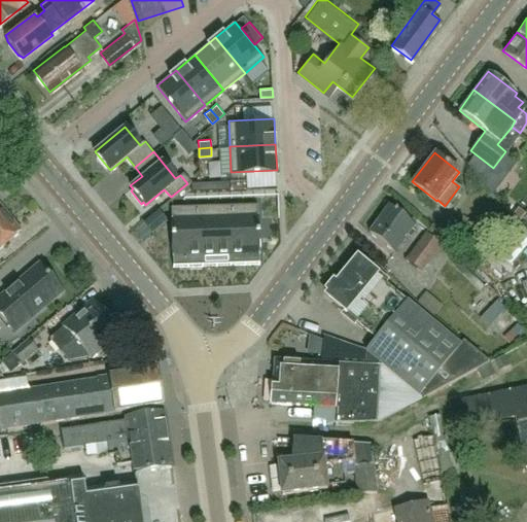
[(230,179),(216,180),(217,188),(230,187),(230,179)]
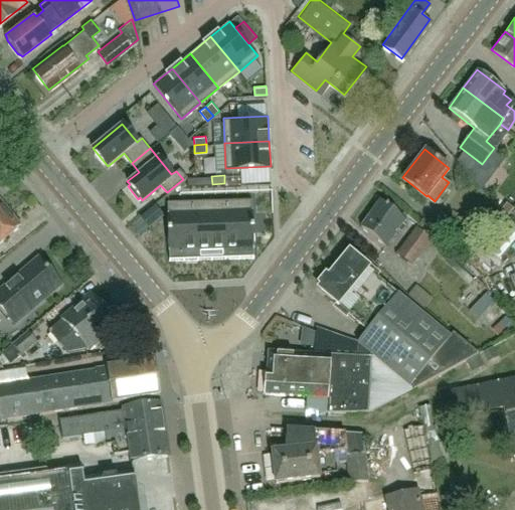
[(199,184),(199,176),(187,176),(187,177),(187,184),(187,185),(199,184)]
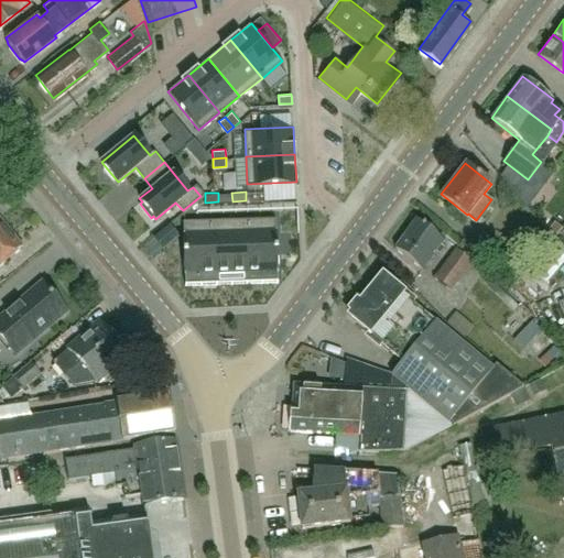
[(218,201),(232,201),(231,193),(218,193),(218,201)]
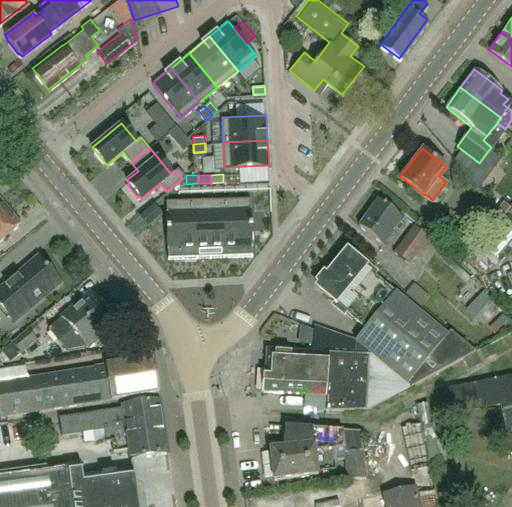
[(222,197),(224,245),(252,244),(251,196),(222,197)]
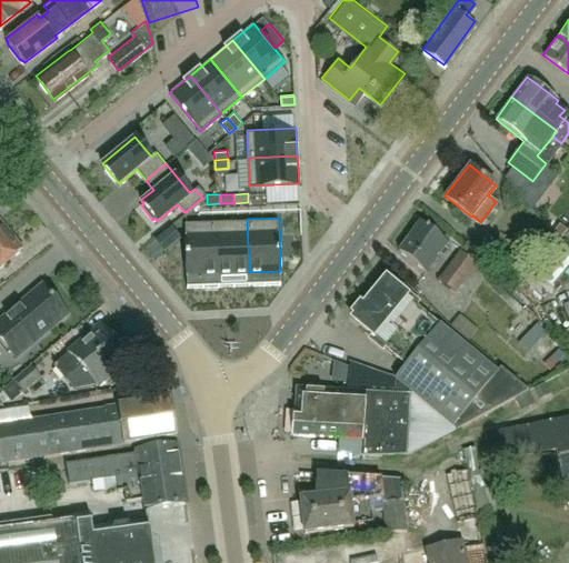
[(0,239),(10,231),(0,219),(0,239)]
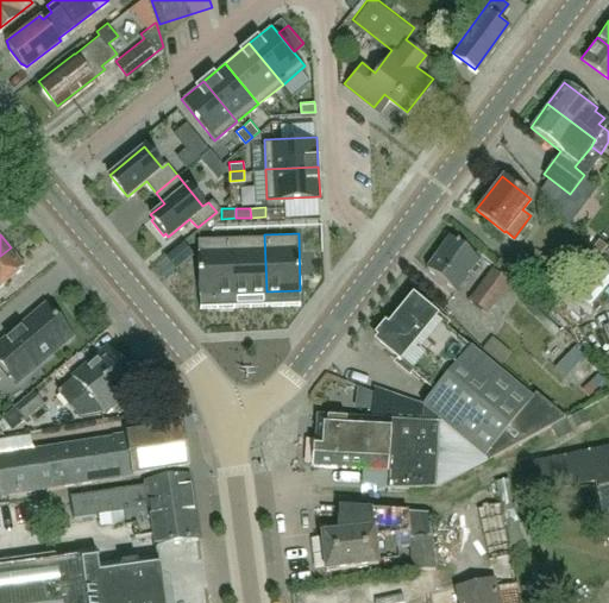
[(231,236),(233,293),(267,291),(264,234),(231,236)]
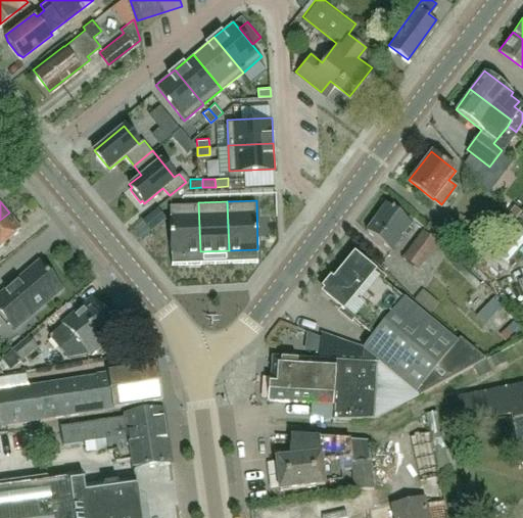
[(386,201),(367,229),(366,229),(391,247),(412,220),(386,201)]
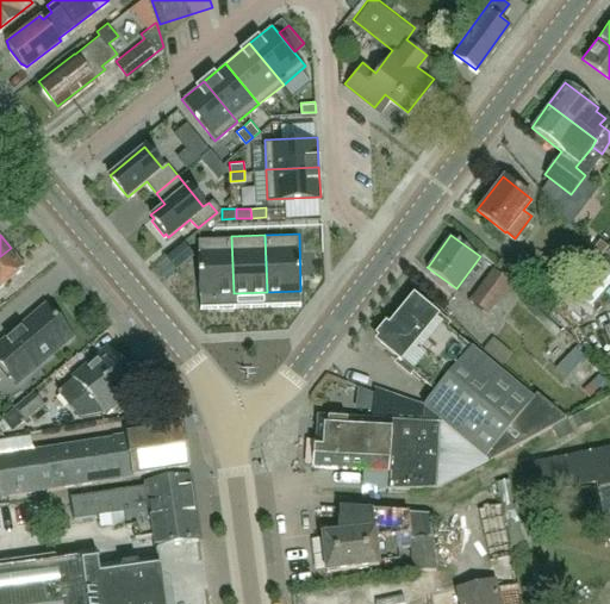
[(231,236),(198,237),(199,294),(234,293),(231,236)]
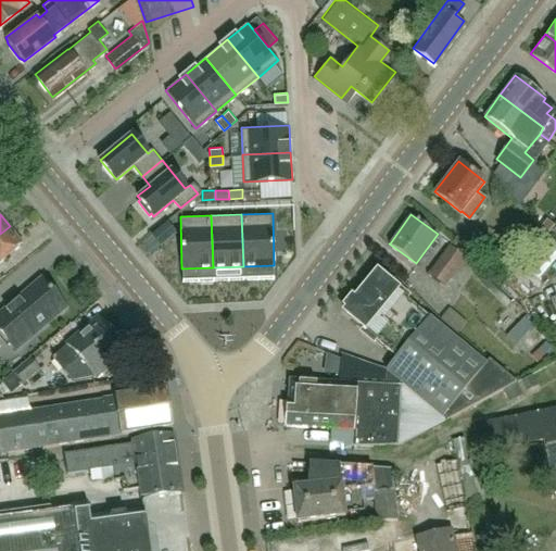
[(10,226),(0,234),(0,260),(23,241),(10,226)]
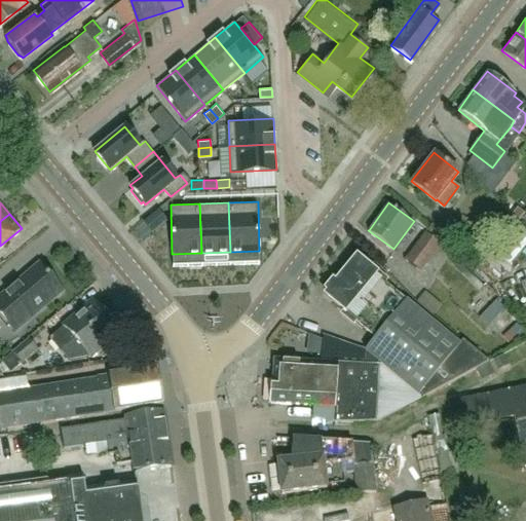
[(477,238),(449,216),(439,228),(467,251),(477,238)]
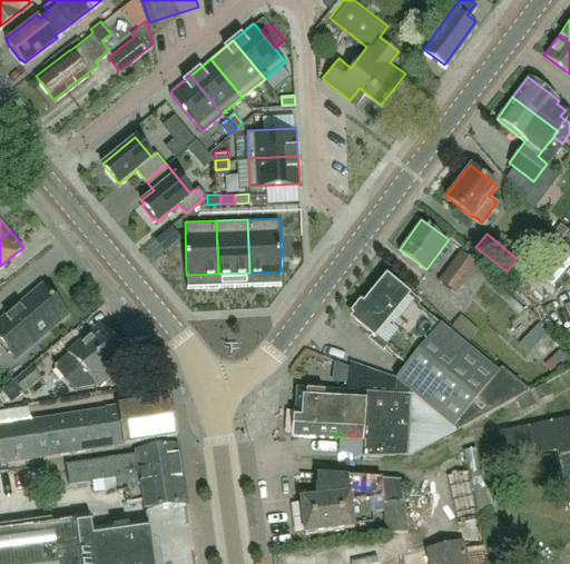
[(477,263),(460,249),(439,278),(455,290),(477,263)]
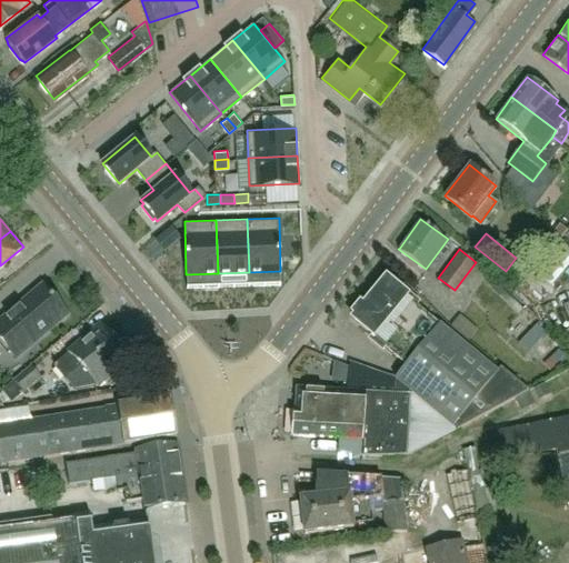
[(395,376),(451,424),(456,428),(521,390),(497,370),(496,371),(416,304),(418,301),(408,292),(406,294),(385,277),(351,317),(372,334),(369,338),(381,348),(383,344),(407,363),(395,376)]
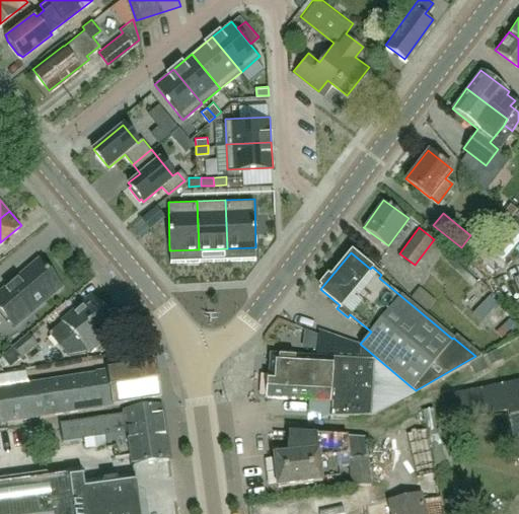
[(61,285),(40,259),(39,259),(0,291),(0,306),(15,324),(61,285)]
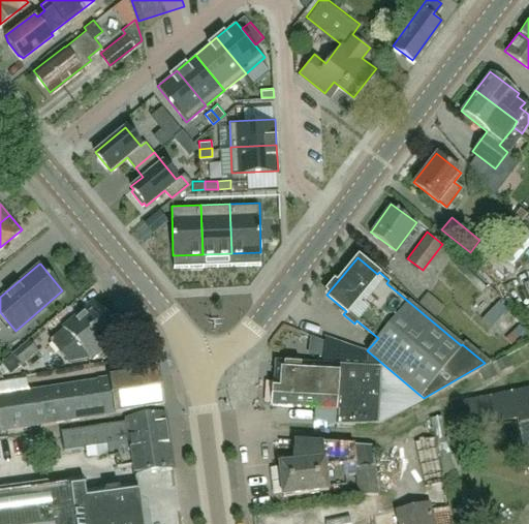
[(91,356),(121,330),(109,316),(106,318),(92,301),(64,325),(65,326),(51,338),(61,349),(75,337),(91,356)]
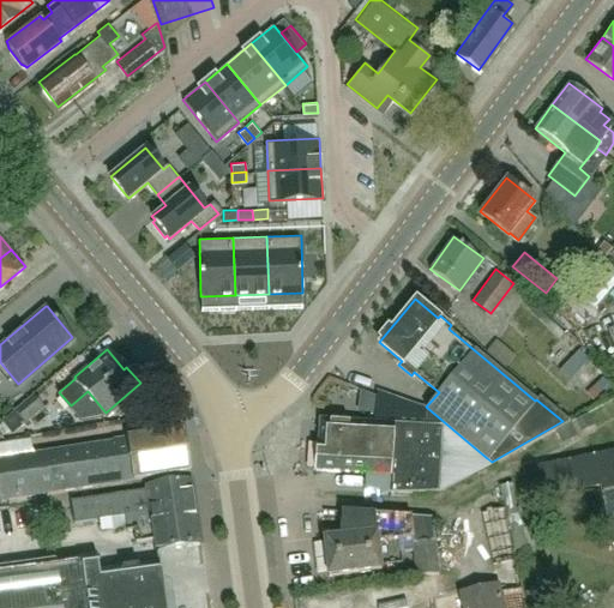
[(46,404),(35,391),(16,408),(26,420),(46,404)]
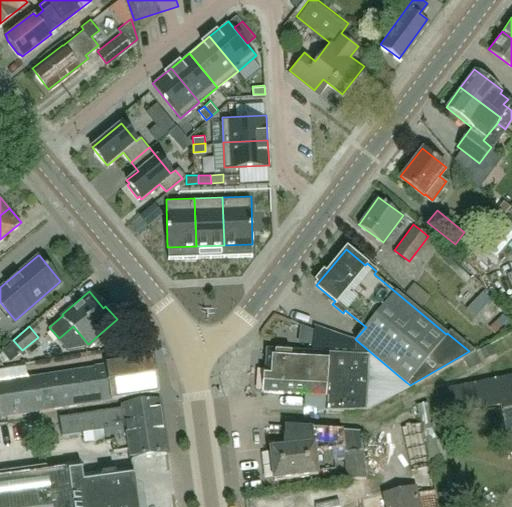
[(325,393),(324,409),(366,408),(410,385),(406,382),(355,339),(354,353),(266,348),(265,367),(264,367),(263,389),(325,393)]
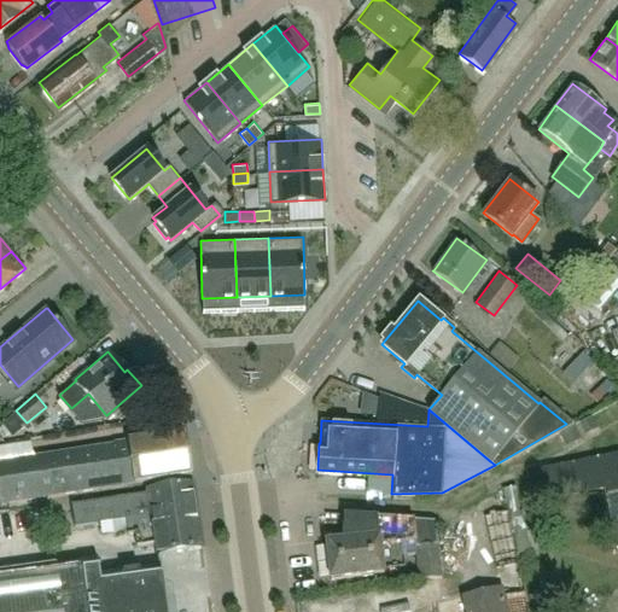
[(134,479),(192,471),(185,429),(184,430),(127,438),(128,438),(50,450),(51,455),(0,462),(0,491),(1,500),(134,479)]
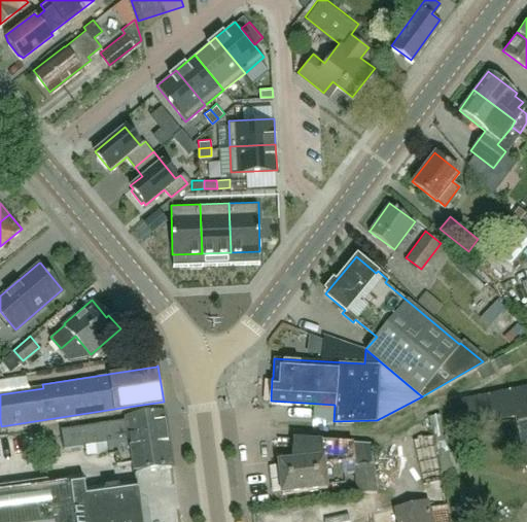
[(0,376),(0,387),(32,384),(31,373),(0,376)]
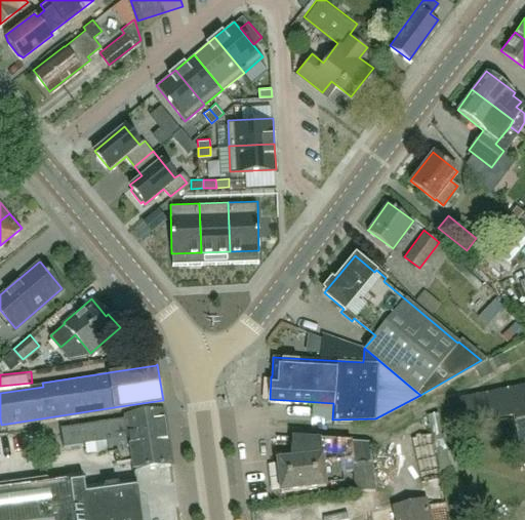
[(172,462),(168,436),(164,410),(61,426),(64,444),(107,438),(108,445),(109,451),(114,450),(116,462),(131,460),(133,468),(172,462)]
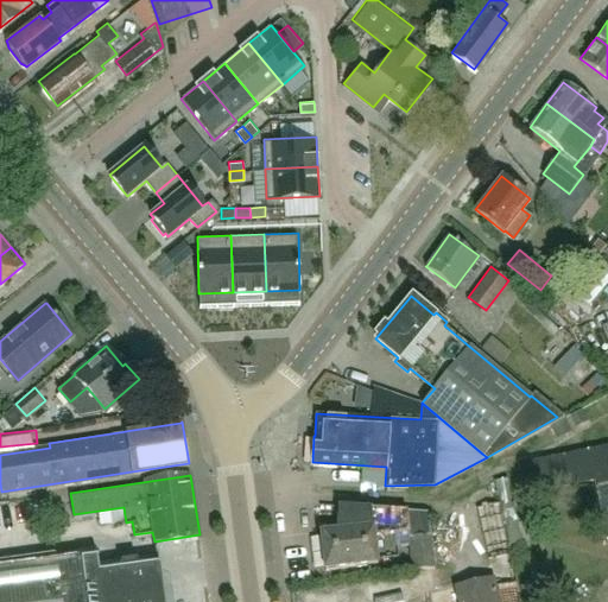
[(501,500),(476,505),(487,557),(512,551),(501,500)]
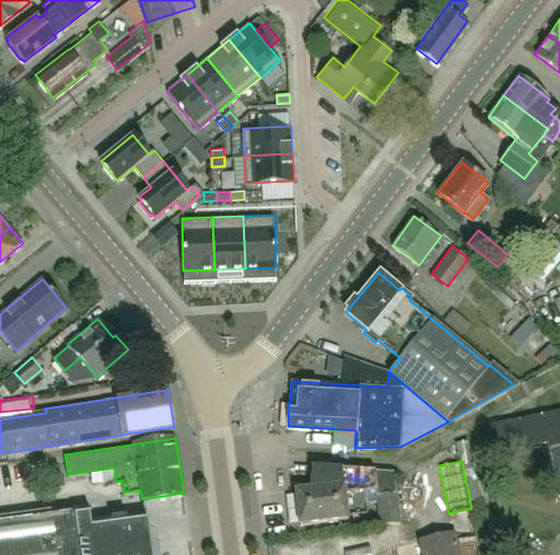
[(312,465),(311,488),(343,484),(343,492),(374,487),(374,494),(375,494),(380,523),(399,521),(392,471),(312,465)]
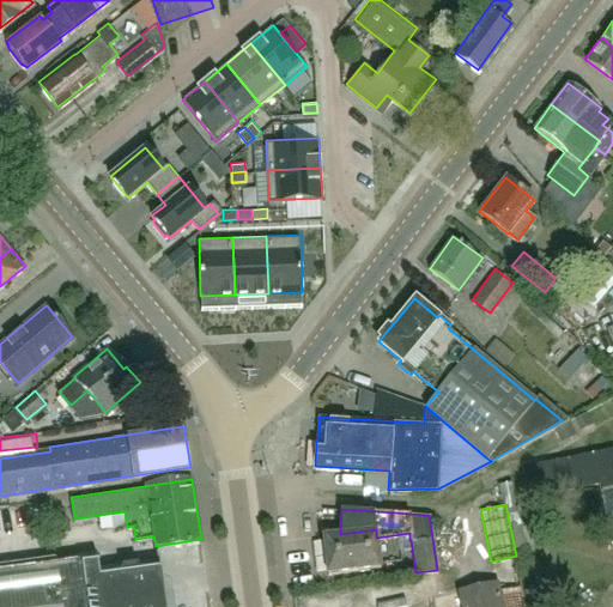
[(376,529),(340,534),(323,535),(328,572),(380,566),(376,538),(376,529)]
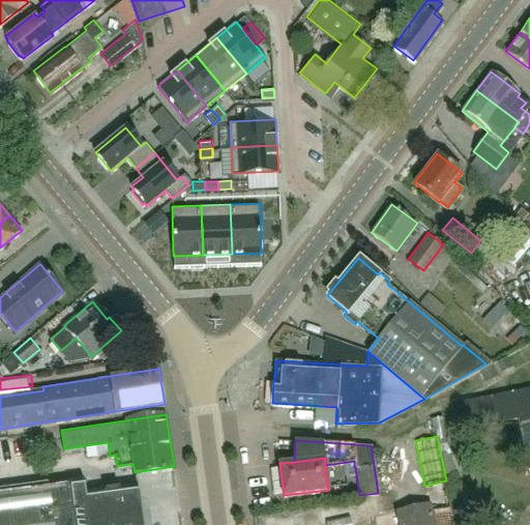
[(0,524),(143,524),(140,493),(114,485),(85,489),(83,475),(0,486),(0,524)]
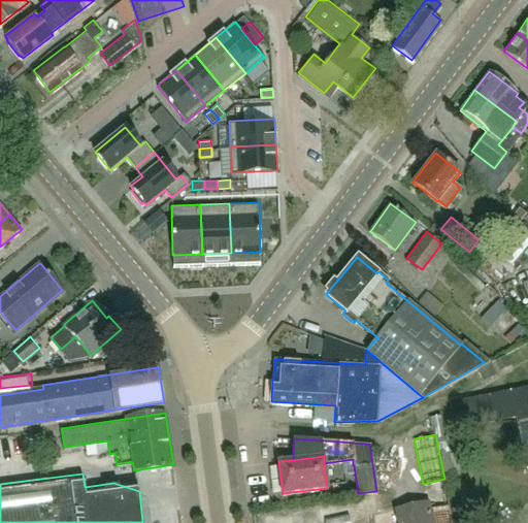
[(439,522),(434,493),(399,500),(403,522),(439,522)]
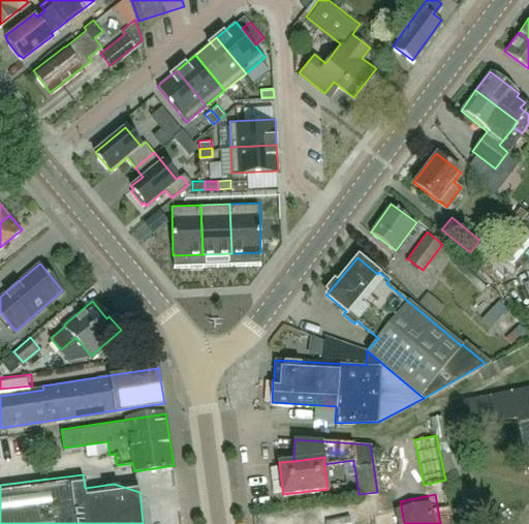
[(382,523),(401,523),(398,505),(380,510),(382,523)]
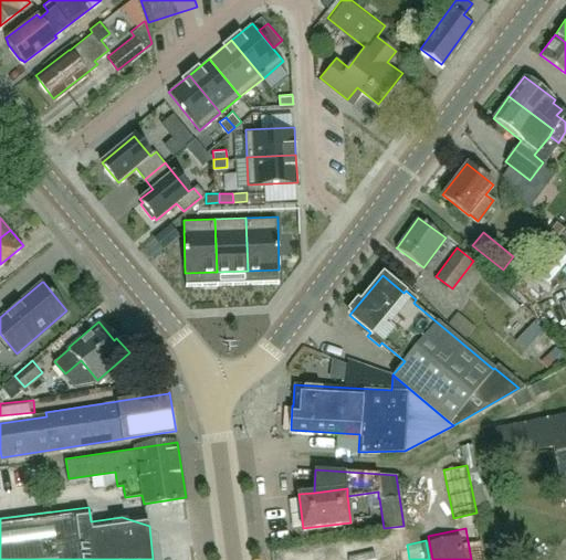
[(311,552),(307,553),(307,557),(308,559),(385,559),(383,543),(383,541),(379,541),(311,552)]
